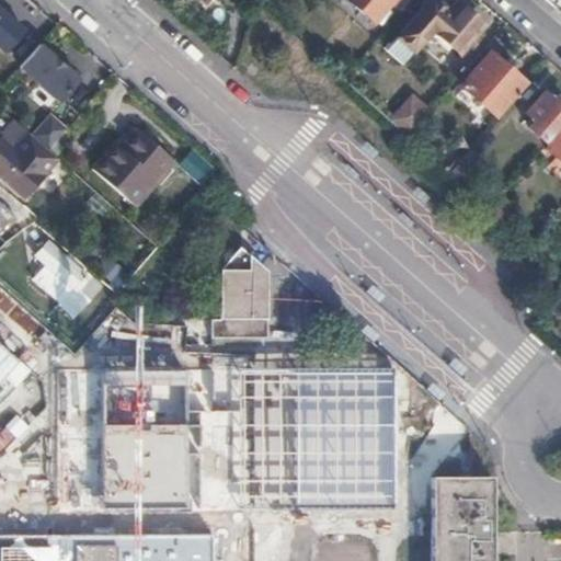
[(194,0),(204,9),(202,11),(227,33),(231,10),(220,0),(194,0)]
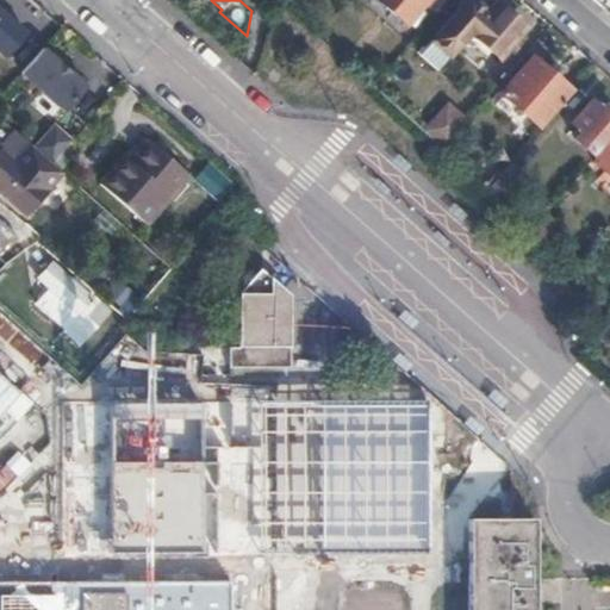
[(381,0),(406,22),(424,0),(381,0)]
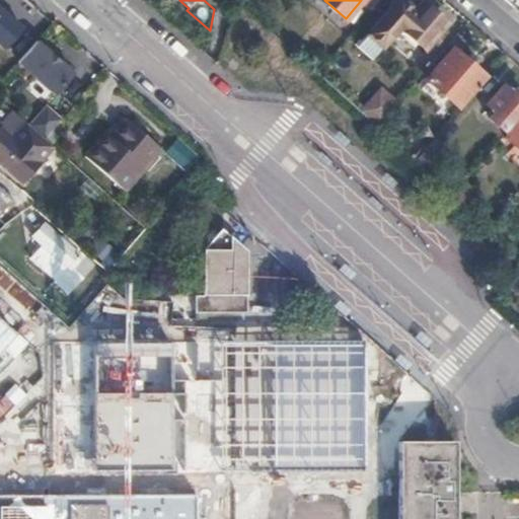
[(425,50),(447,23),(422,2),(416,9),(403,0),(395,0),(366,34),(382,48),(399,27),(425,50)]
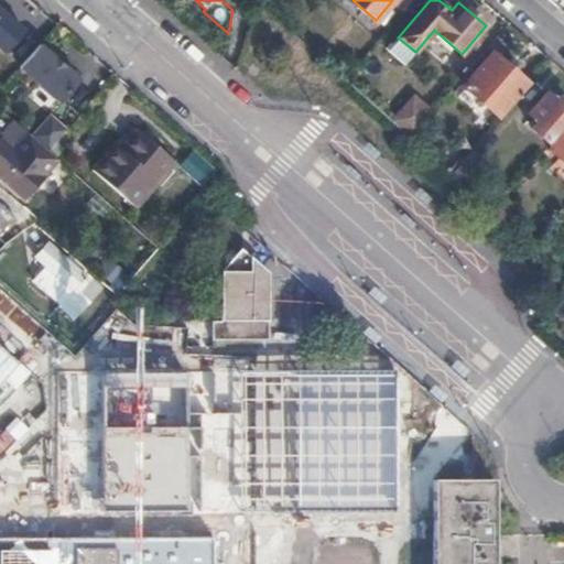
[(0,50),(4,54),(24,31),(0,9),(0,50)]
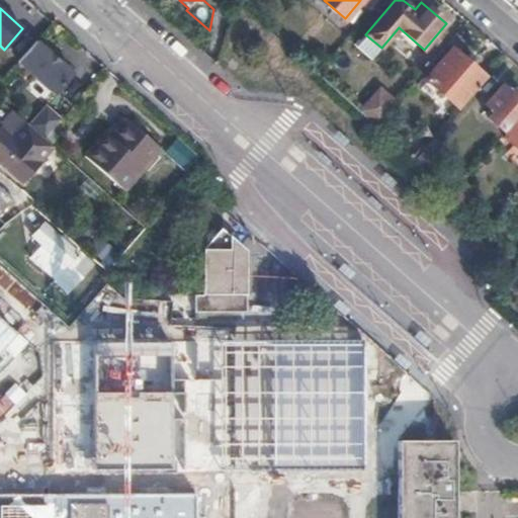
[(381,48),(365,34),(356,46),(371,60),(381,48)]
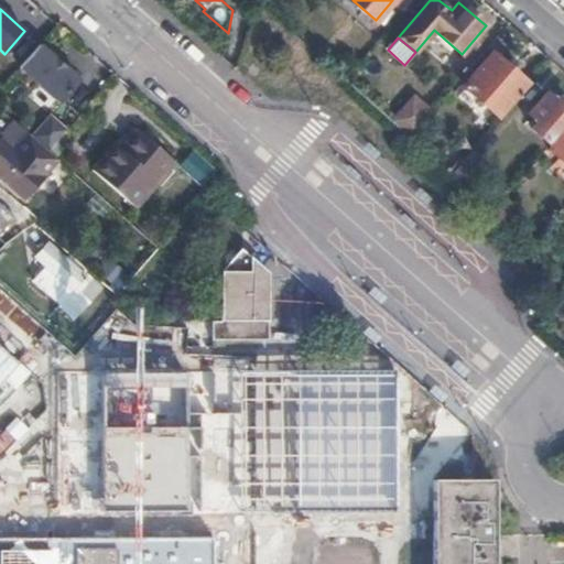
[(40,44),(19,67),(60,102),(79,80),(40,44)]
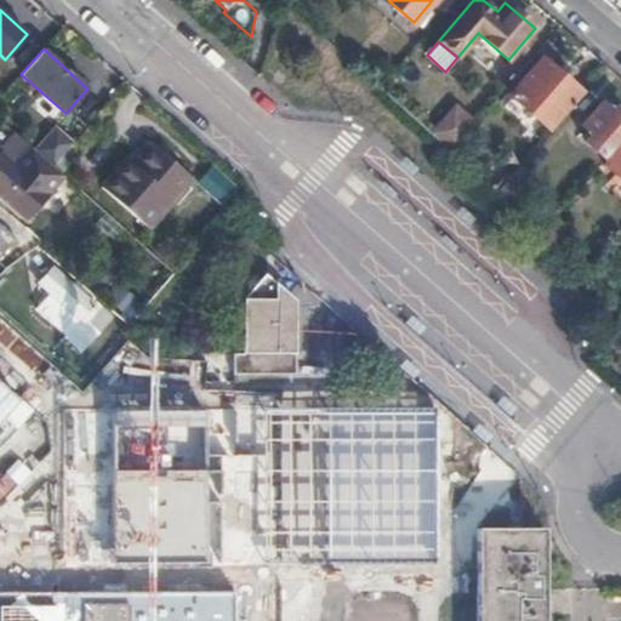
[(541,58),(510,95),(547,127),(579,91),(541,58)]
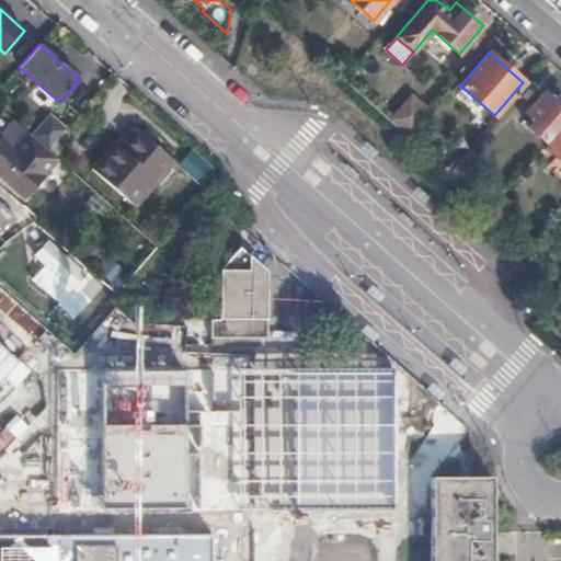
[(544,93),(525,113),(534,122),(528,128),(541,140),(560,118),(560,101),(556,96),(551,101),(544,93)]
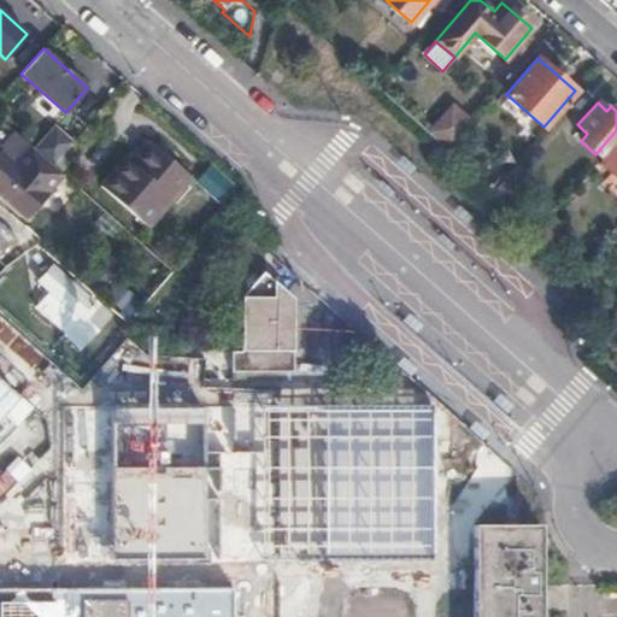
[(450,110),(430,133),(447,150),(464,130),(468,127),(450,110)]
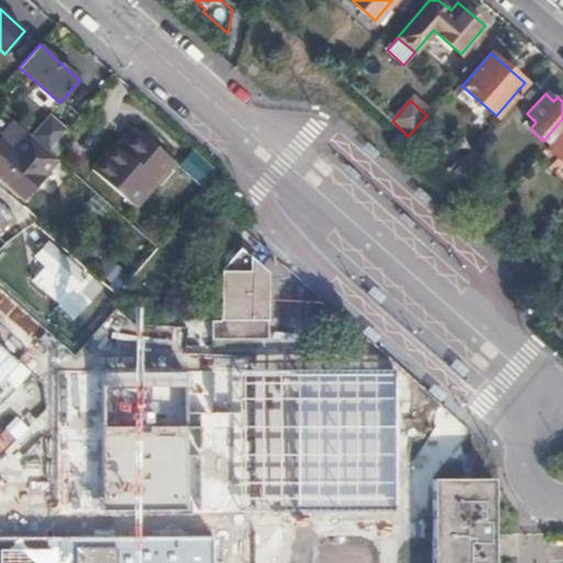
[(33,134),(50,148),(67,128),(51,113),(33,134)]
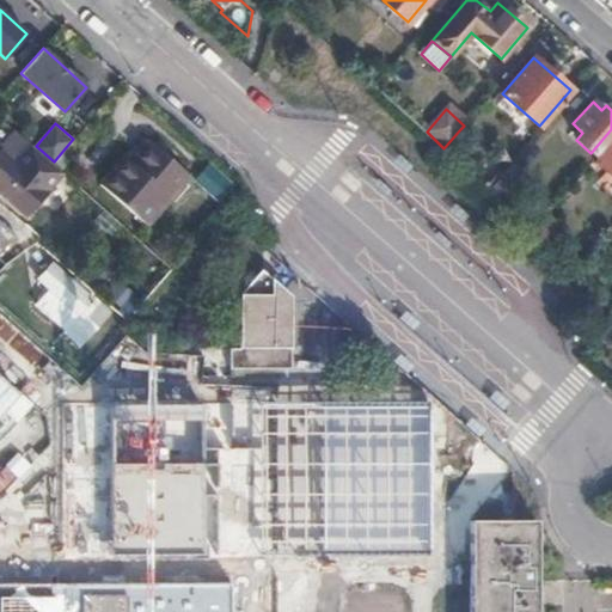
[(54,161),(36,146),(31,141),(19,154),(13,161),(0,148),(0,190),(24,212),(61,170),(54,161)]
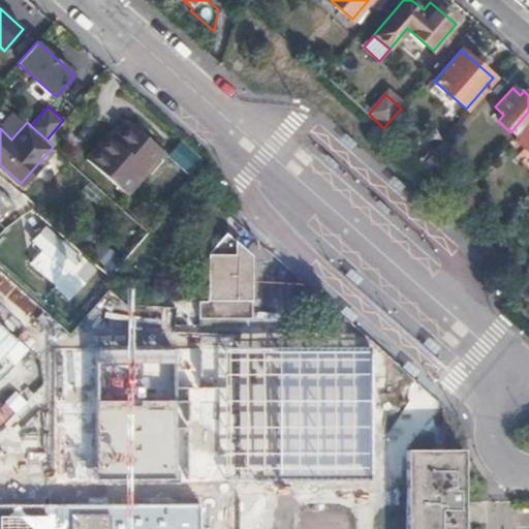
[(0,128),(11,139),(17,133),(3,122),(0,125),(0,128)]
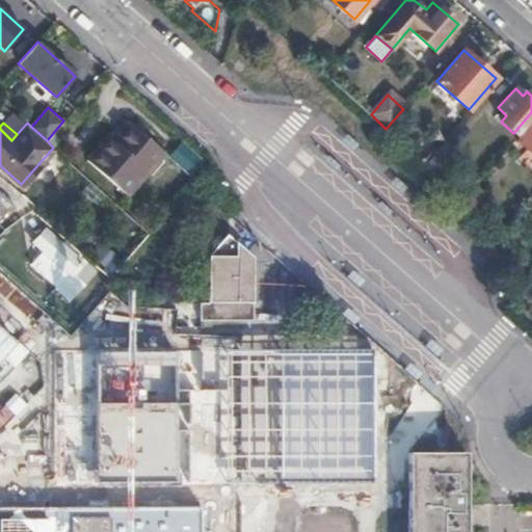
[(106,138),(88,158),(128,192),(162,154),(128,124),(111,142),(106,138)]
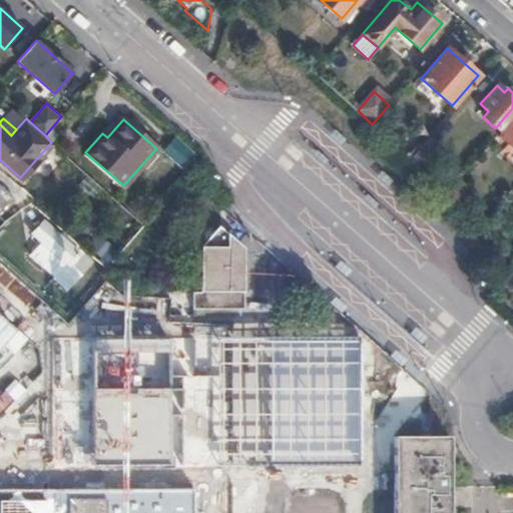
[(512,119),(500,135),(512,146),(512,119)]
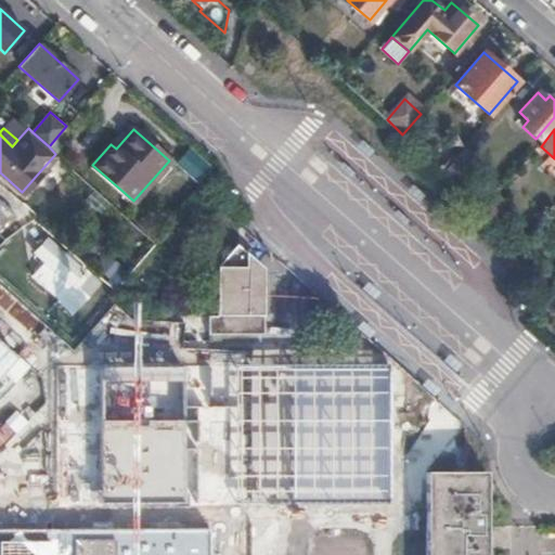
[(460,154),(443,171),(448,175),(468,193),(477,184),(465,173),(472,165),(460,154)]
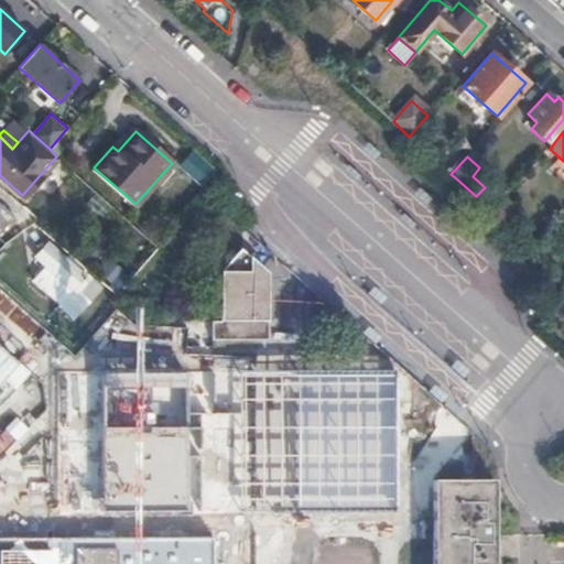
[(500,201),(491,210),(500,218),(509,208),(500,201)]
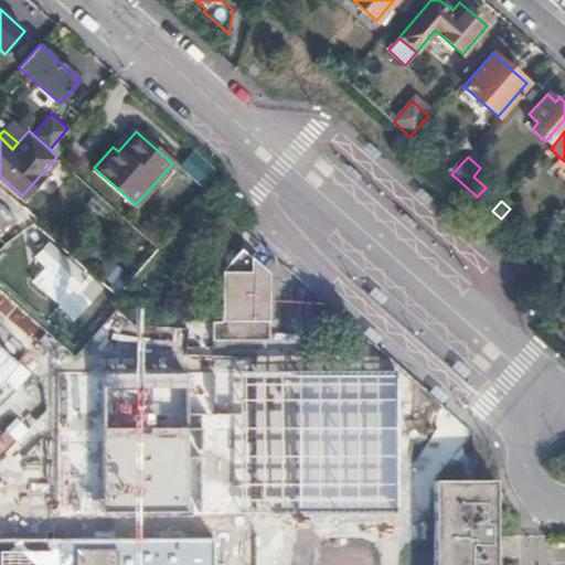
[(0,233),(17,214),(8,206),(0,213),(0,233)]
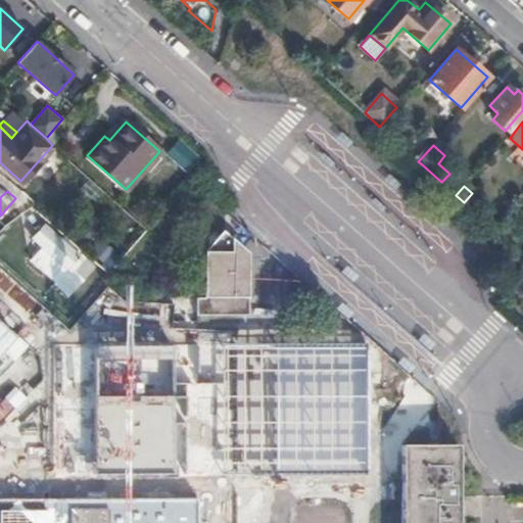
[(194,295),(194,307),(241,307),(241,292),(248,293),(248,243),(241,229),(239,224),(214,224),(215,229),(214,232),(204,241),(204,291),(194,291),(194,295)]
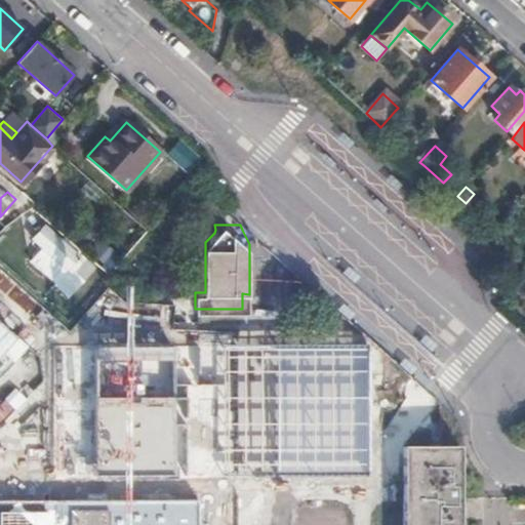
[(215,230),(214,225),(205,225),(205,242),(214,233),(215,230)]
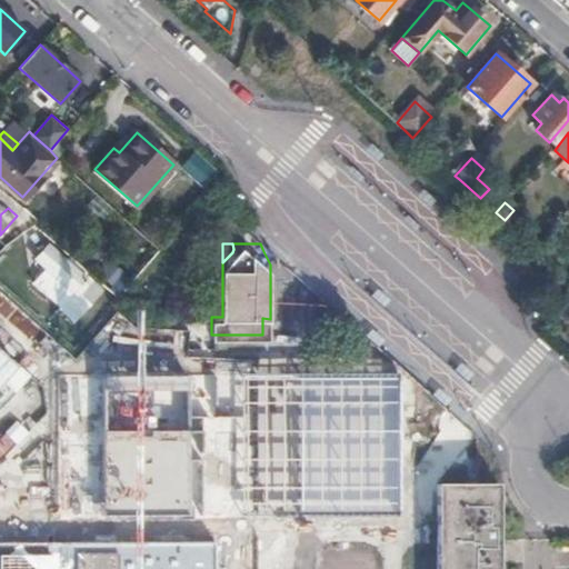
[(49,246),(38,259),(52,271),(45,280),(53,288),(60,280),(73,291),(61,306),(75,318),(100,288),(87,277),(86,278),(49,246)]
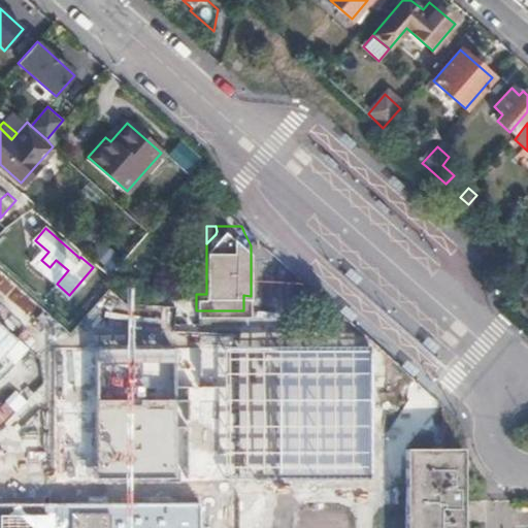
[(371,349),(97,348),(96,480),(370,481),(371,349)]
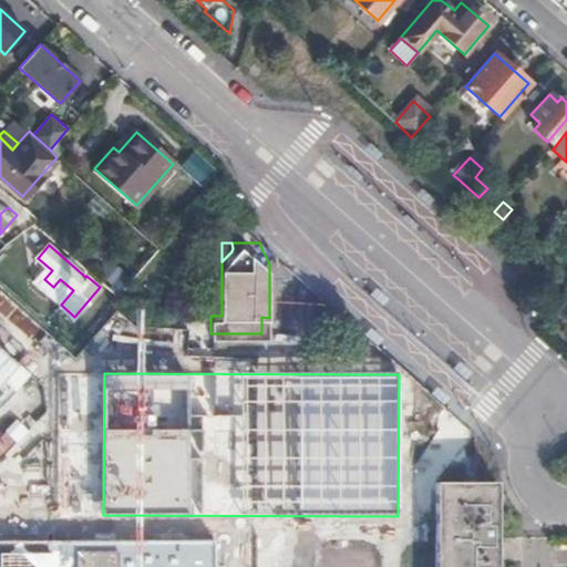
[(436,566),(495,566),(495,482),(436,482),(436,566)]
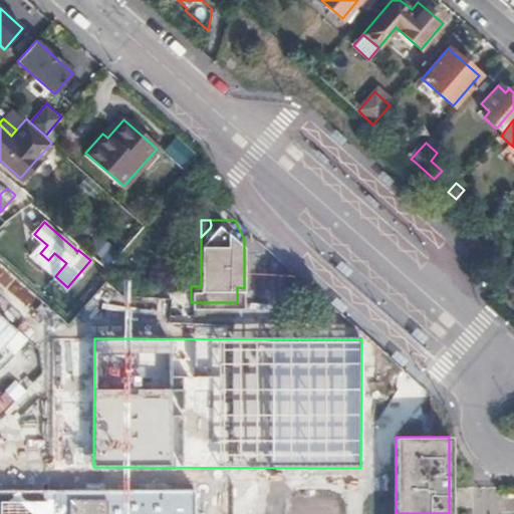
[(0,513),(193,513),(193,490),(0,490),(0,513)]
